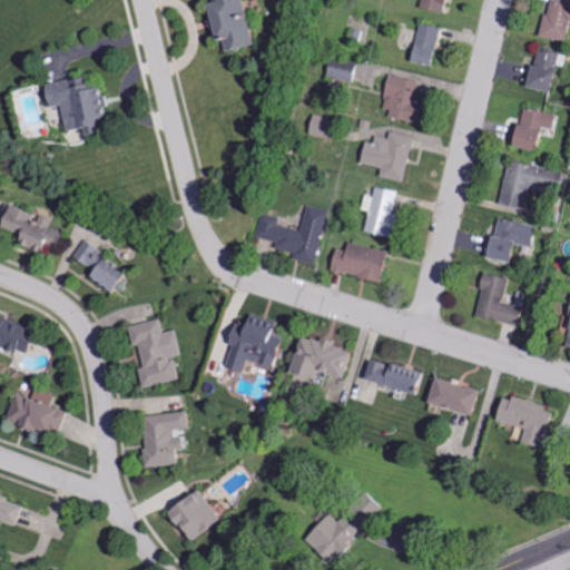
[(263,46),(252,0),(220,0),(222,2),(233,52),(263,46)]
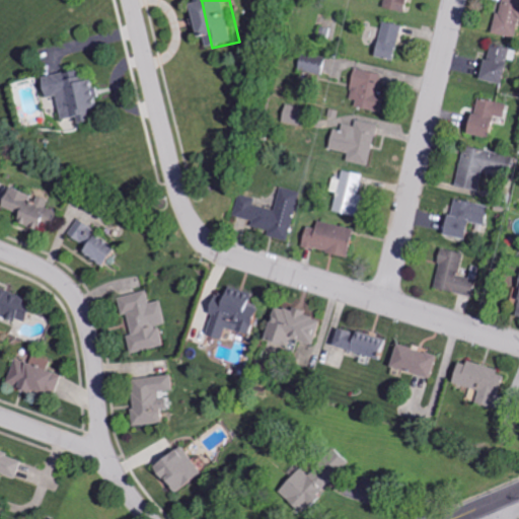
[(403,0),(383,0),(381,8),(400,13),(403,0)]
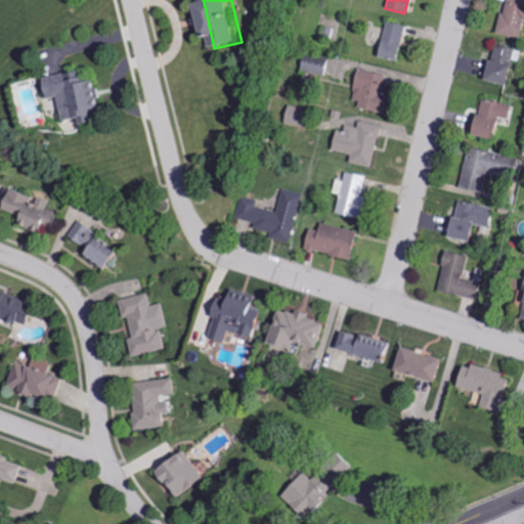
[(523,0),(504,0),(497,34),(519,38),(523,18),(523,0)]
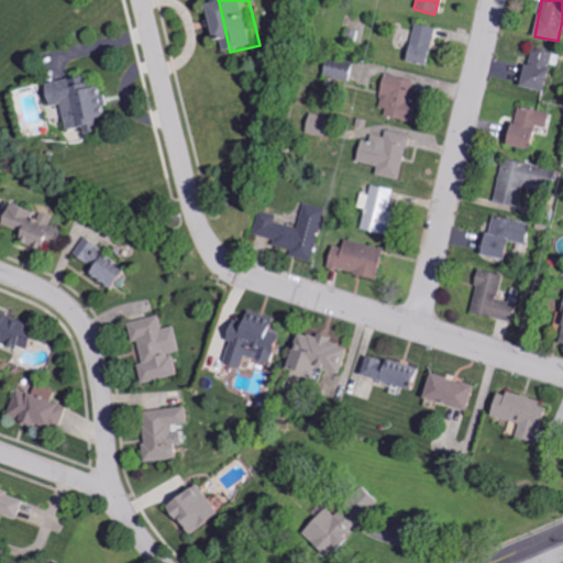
[(426,65),(431,28),(410,24),(405,62),(426,65)]
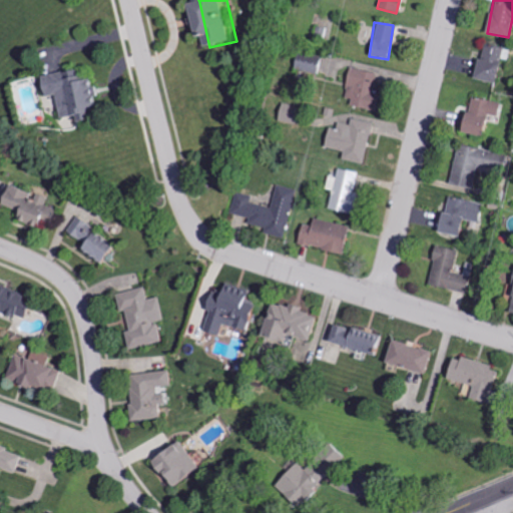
[(475,58),(470,78),(494,84),(503,49),(485,44),(480,60),(475,58)]
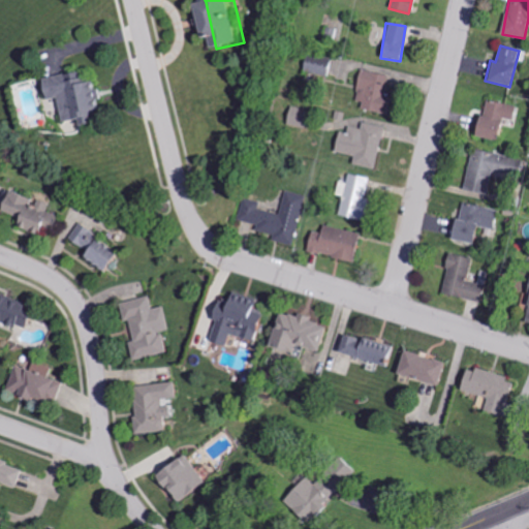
[(330,75),(333,59),(305,54),(303,71),(330,75)]
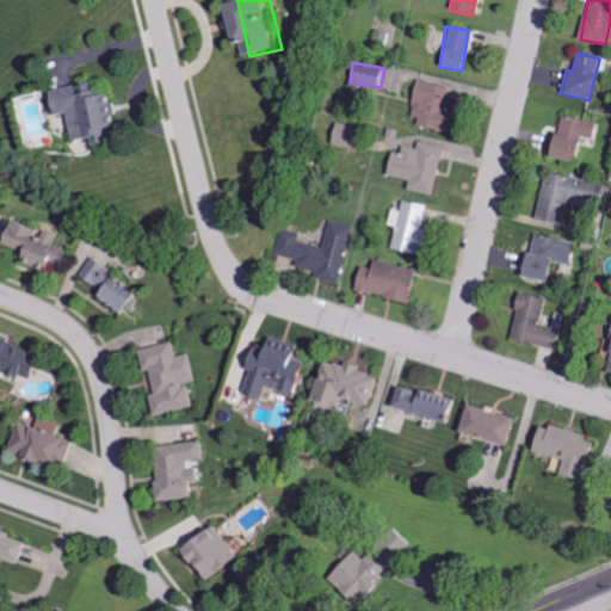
[(449,87),(418,81),(409,124),(440,131),(449,87)]
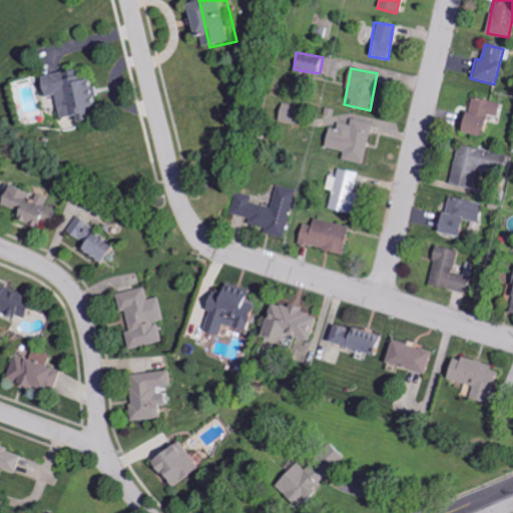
[(50,76),(54,96),(63,95),(68,118),(81,115),(83,122),(98,119),(95,108),(104,106),(102,96),(103,95),(99,79),(89,81),(86,69),(50,76)]
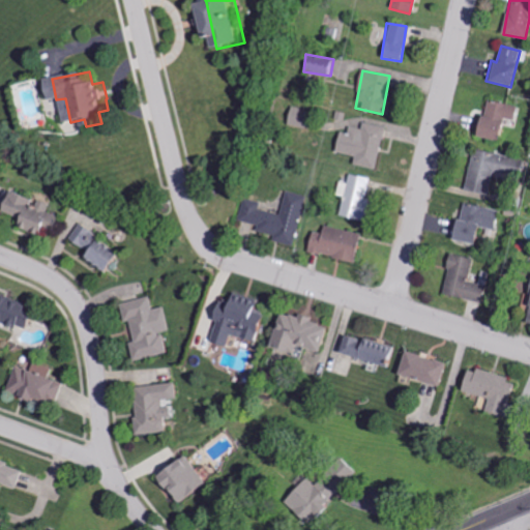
[(514,120),(517,106),(488,101),(484,117),(476,116),(473,137),(498,140),(501,118),(514,120)]
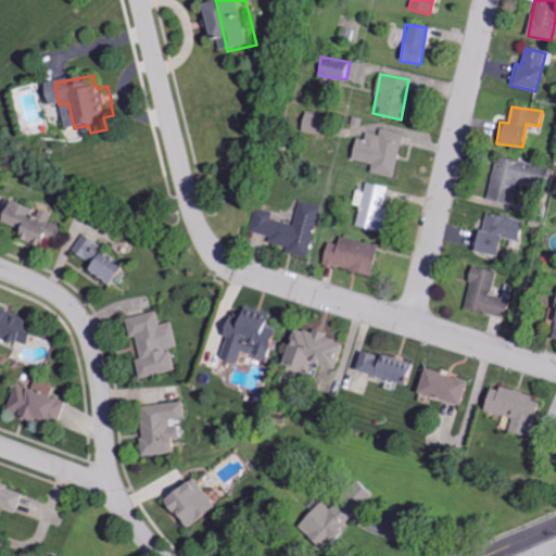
[(402,134),(378,129),(378,136),(365,133),(364,140),(354,138),(350,161),(371,164),(369,174),(394,178),(402,134)]
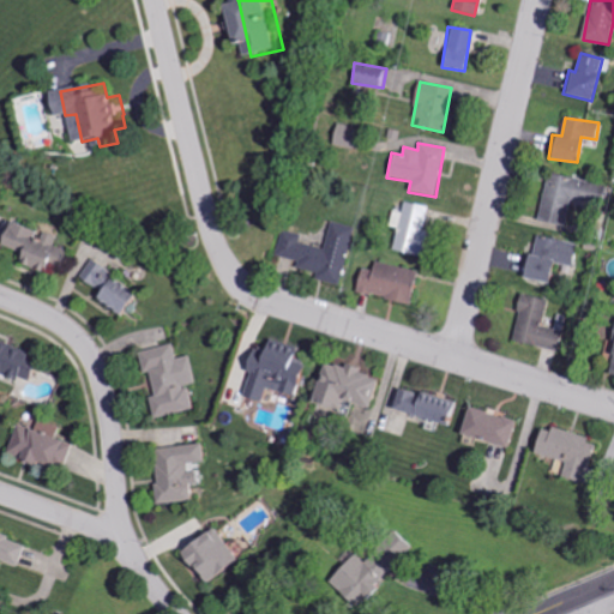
[(539,222),(563,226),(567,202),(601,208),(606,185),(548,174),(539,222)]
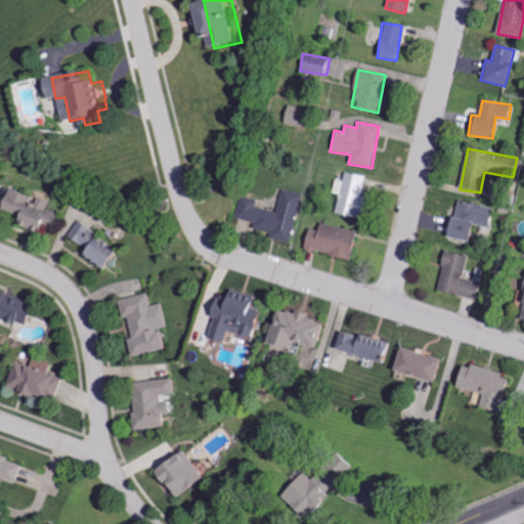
[(335,214),(356,218),(365,177),(344,173),(335,214)]
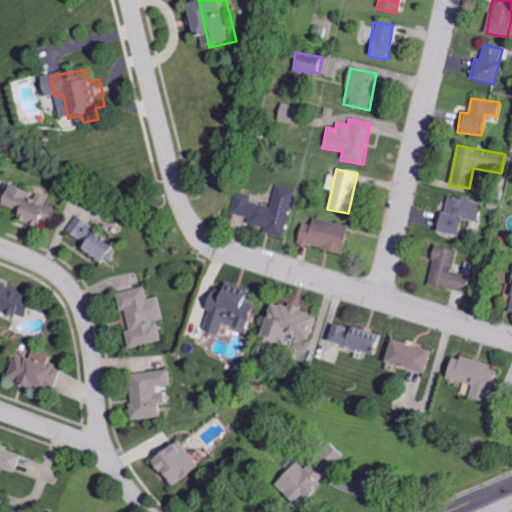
[(7,204),(25,211),(22,219),(54,231),(61,209),(49,204),(51,197),(39,192),(38,193),(14,184),(7,204)]
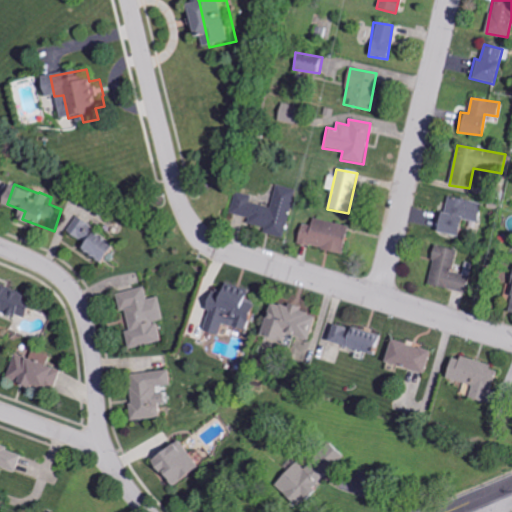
[(283,238),(294,189),(275,185),(270,207),(249,203),(251,195),(235,192),(230,213),(249,217),(247,224),(263,227),(261,233),(283,238)]
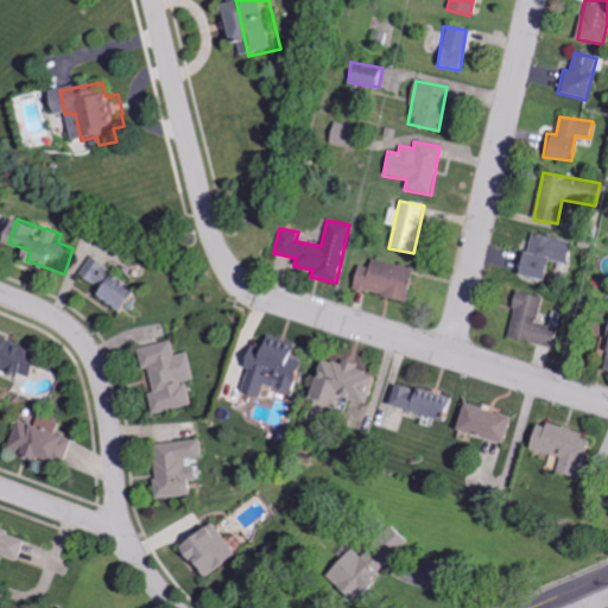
[(572,241),(531,234),(529,253),(520,252),(517,276),(544,280),(548,260),(569,264),(572,241)]
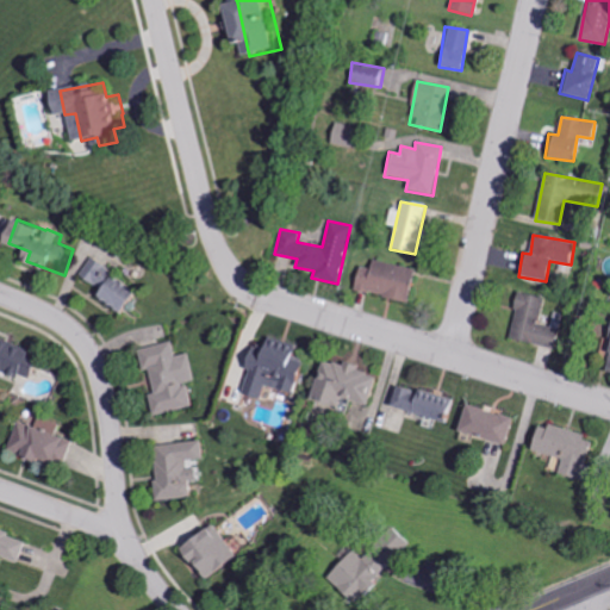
[(104,298),(132,316),(148,293),(95,259),(85,274),(109,291),(104,298)]
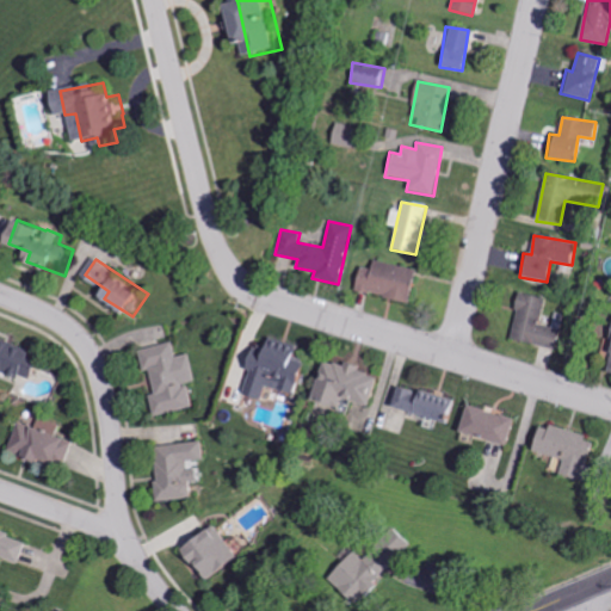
[(407,302),(413,269),(371,261),(369,270),(357,267),(352,291),(407,302)]
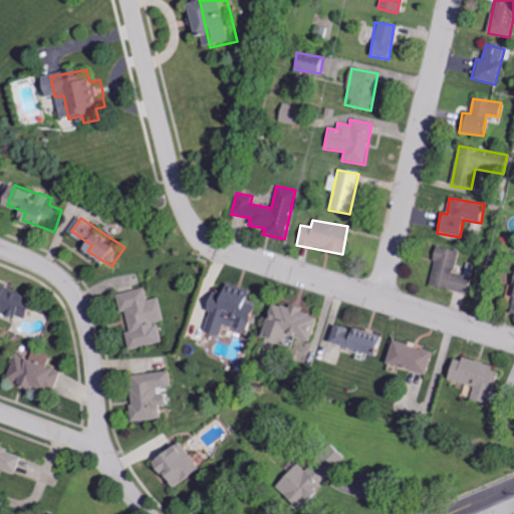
[(454,274),(458,251),(435,247),(432,261),(435,261),(431,287),(467,293),(470,276),(454,274)]
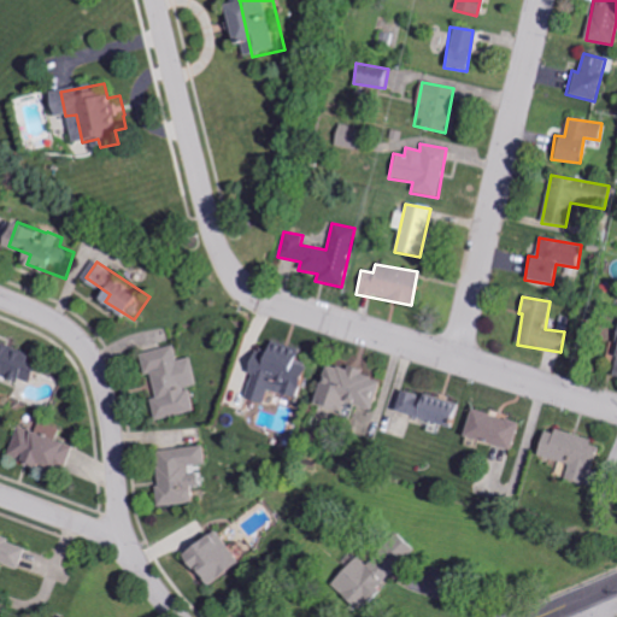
[(48,363),(0,338),(0,371),(25,385),(28,378),(39,385),(48,363)]
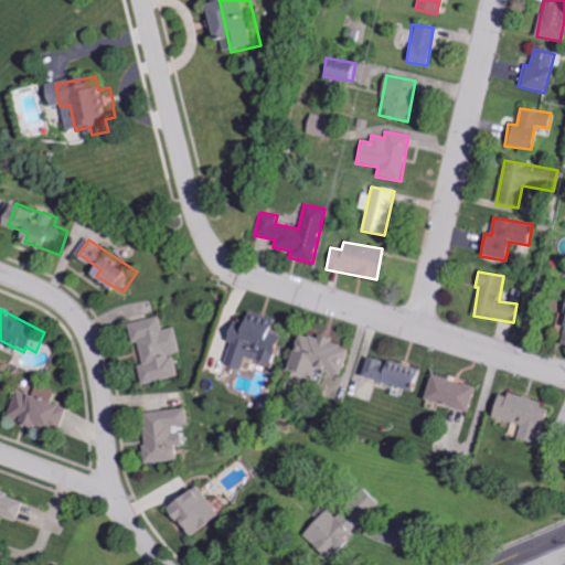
[(268,364),(272,352),(276,354),(280,338),(267,333),(270,319),(242,311),(237,328),(227,324),(223,338),(233,340),(225,366),(238,371),(243,358),(268,364)]
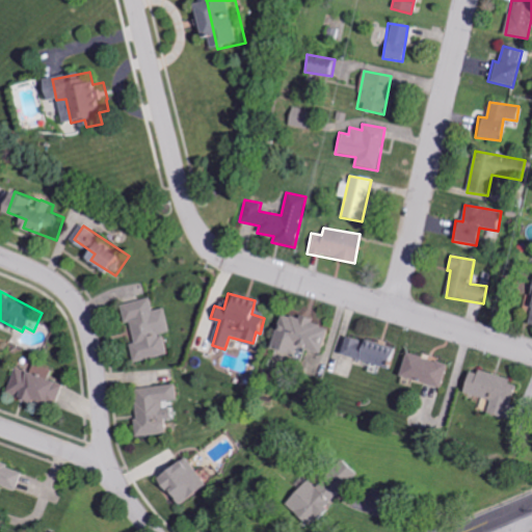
[(118,303),(123,324),(129,323),(133,344),(129,345),(132,362),(165,355),(161,335),(168,333),(164,309),(152,311),(149,298),(118,303)]
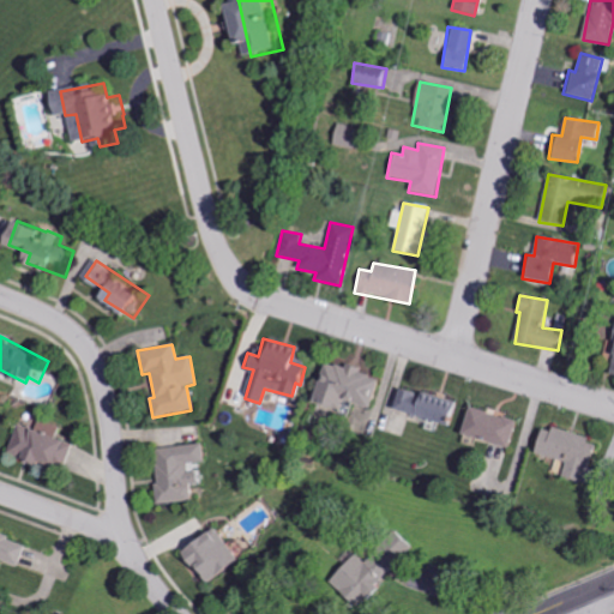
[(308,403),(337,411),(341,402),(366,408),(374,377),(320,362),(308,403)]
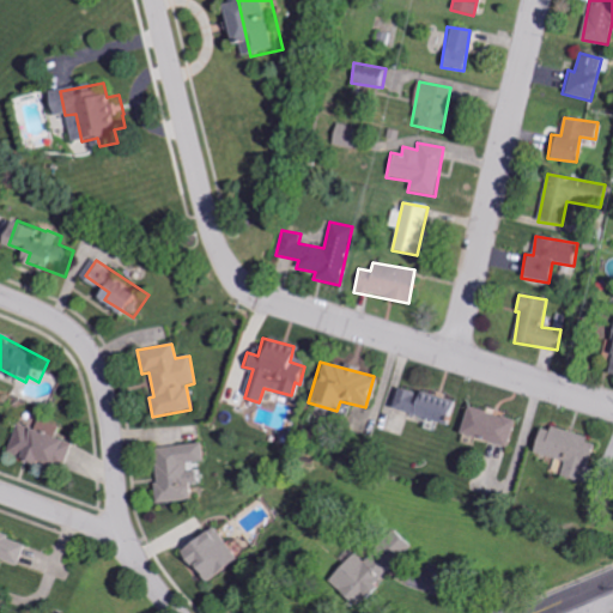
[(457,400),(393,389),(388,413),(453,424),(457,400)]
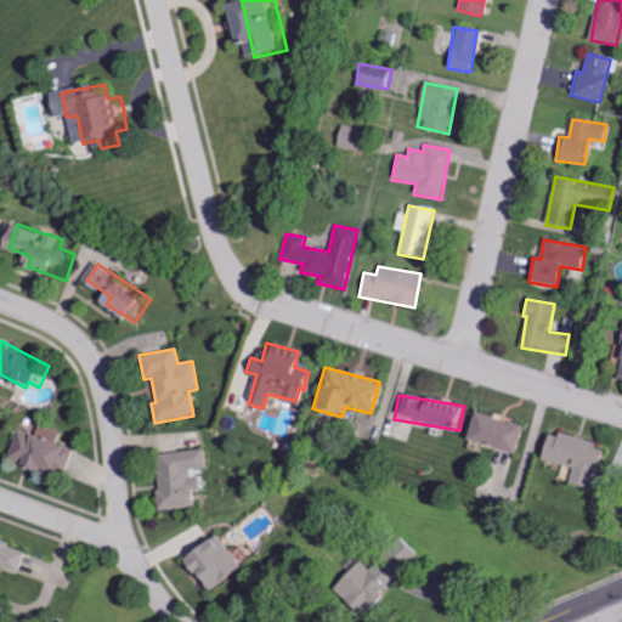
[(521,427),(473,412),(465,440),(513,453),(521,427)]
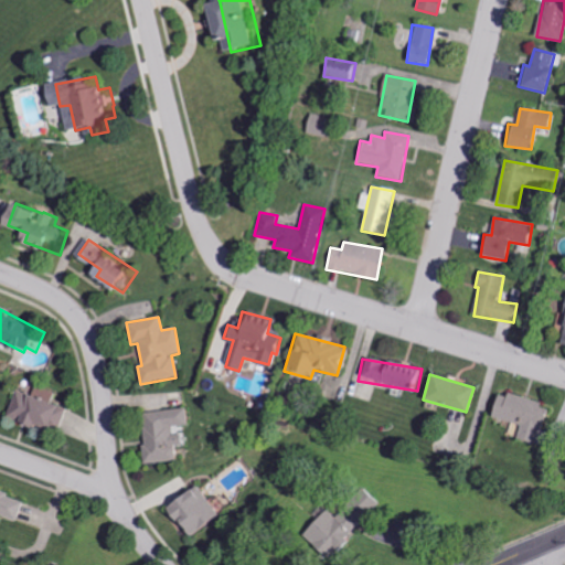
[(65,408),(52,405),(56,391),(41,386),(38,396),(21,392),(13,418),(20,420),(20,423),(57,434),(65,408)]
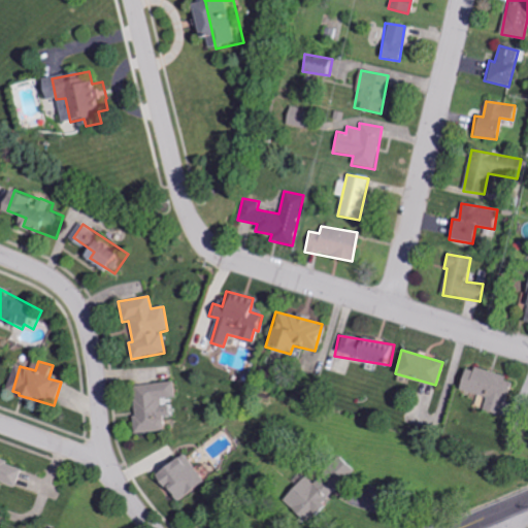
[(472,368),(472,371),(462,368),(457,390),(486,398),(483,410),(501,416),(512,380),(472,368)]
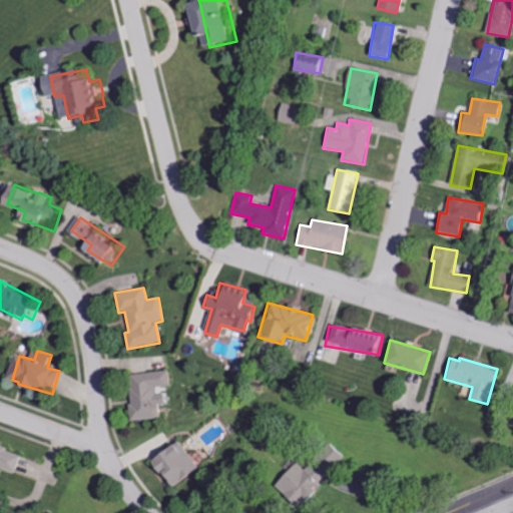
[(131,421),(158,419),(157,406),(164,405),(163,394),(156,394),(156,388),(170,387),(168,371),(127,375),(131,421)]
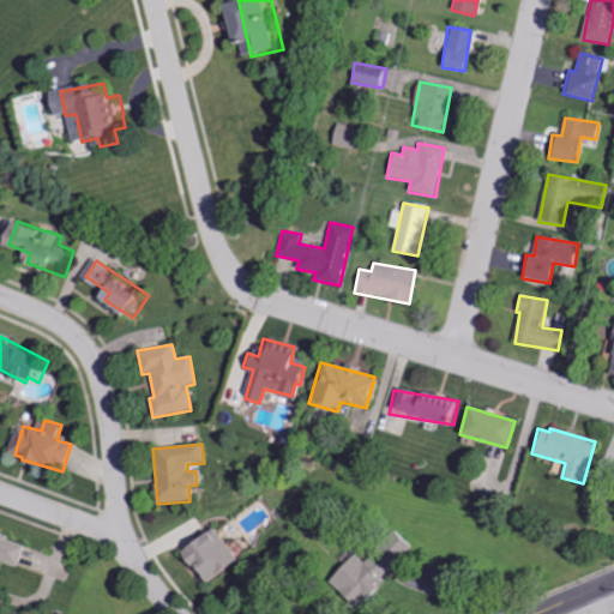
[(234,563),(214,528),(178,549),(197,584),(234,563)]
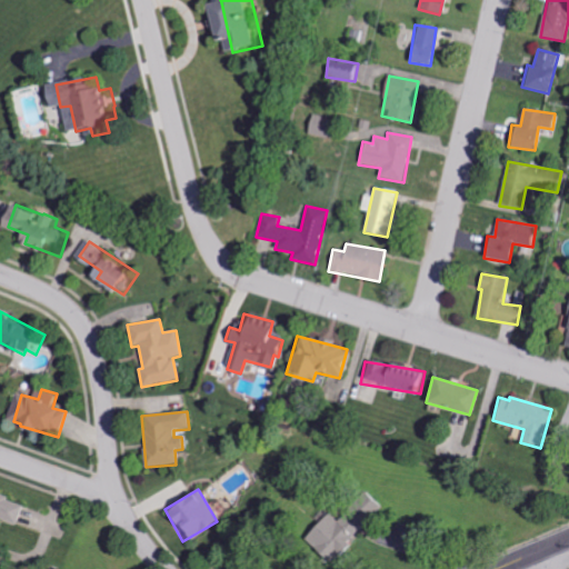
[(382,506),(363,493),(353,509),(372,521),(382,506)]
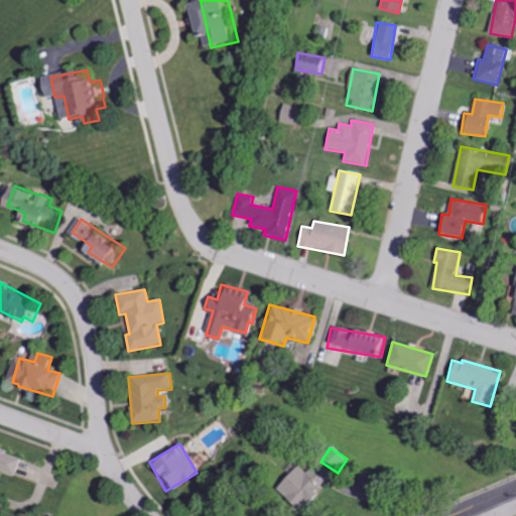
[(20,456),(0,448),(0,472),(13,476),(20,456)]
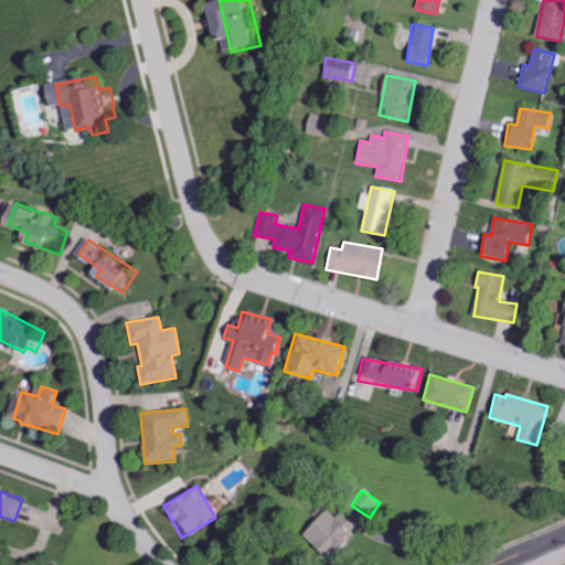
[(301,532),(322,558),(358,529),(342,510),(333,518),(328,511),(301,532)]
